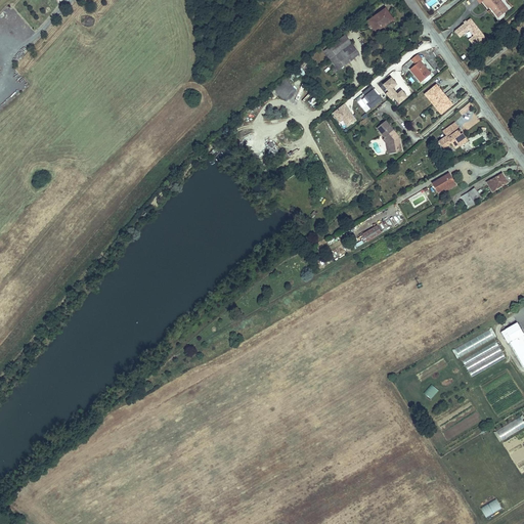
[(490,7),(498,17),(508,10),(499,0),(483,0),(482,1),(488,8),(490,7)]
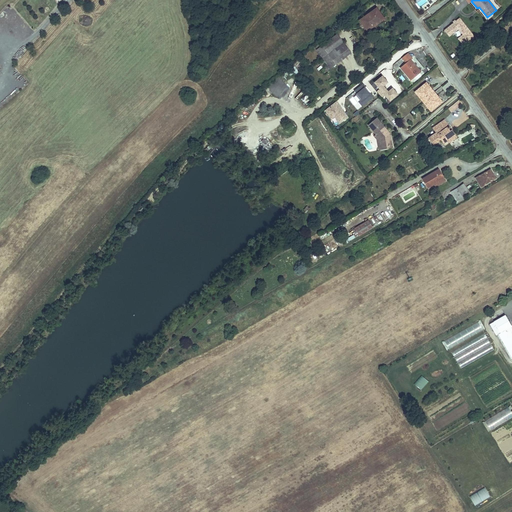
[(385,20),(377,8),(361,19),(366,26),(365,27),(368,31),(374,27),(374,28),(385,20)]
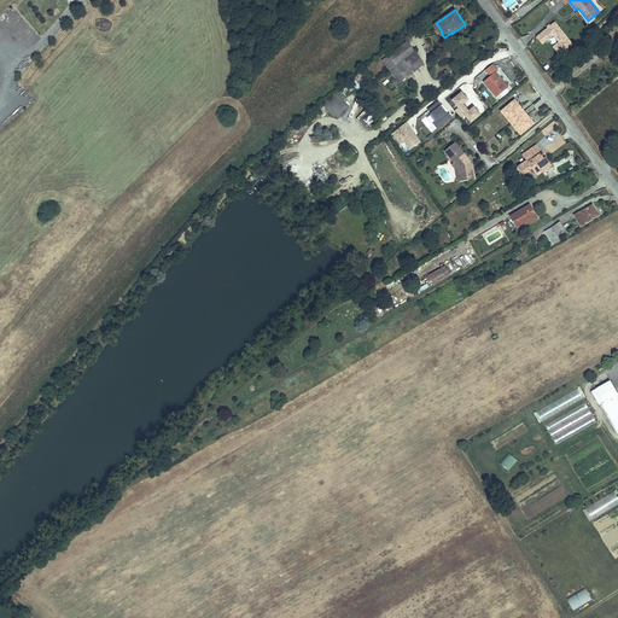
[(573,45),(557,22),(536,36),(542,45),(551,40),(561,54),(573,45)]
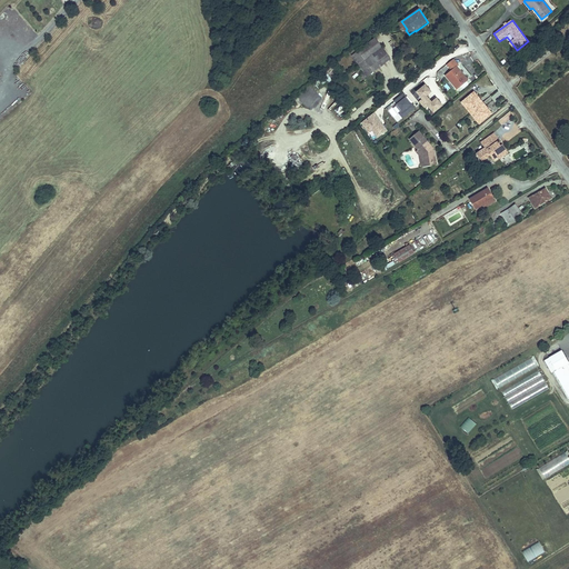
[(365,60),(381,48),(375,39),(358,51),(365,60)]
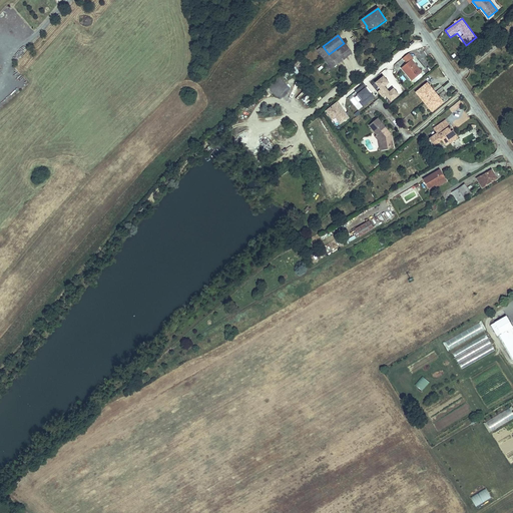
[(337,65),(352,53),(344,43),(329,54),(337,65)]
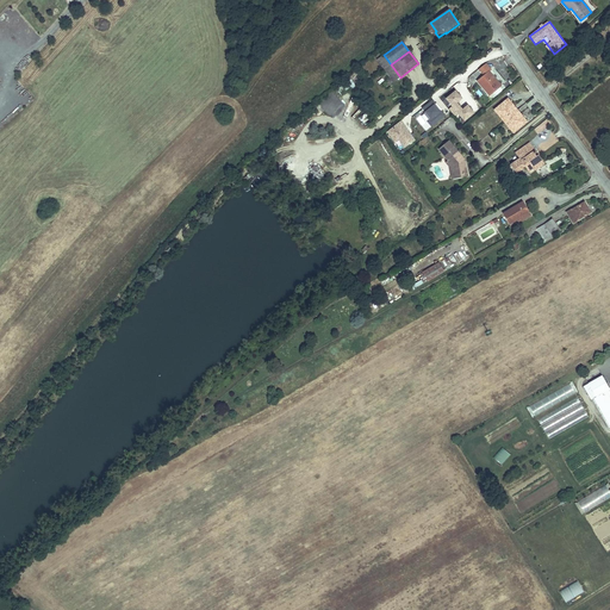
[(391,64),(384,55),(377,60),(391,79),(393,82),(400,78),(391,64)]
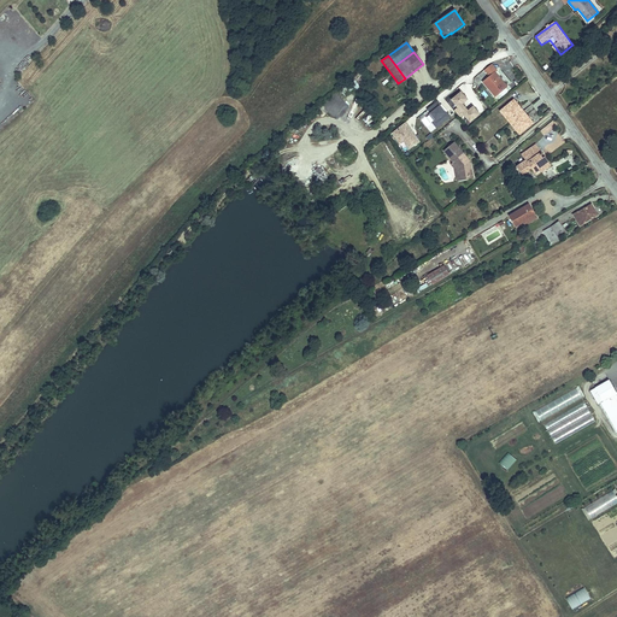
[(506,87),(494,72),(483,82),(495,97),(499,94),(505,88),(506,87)]
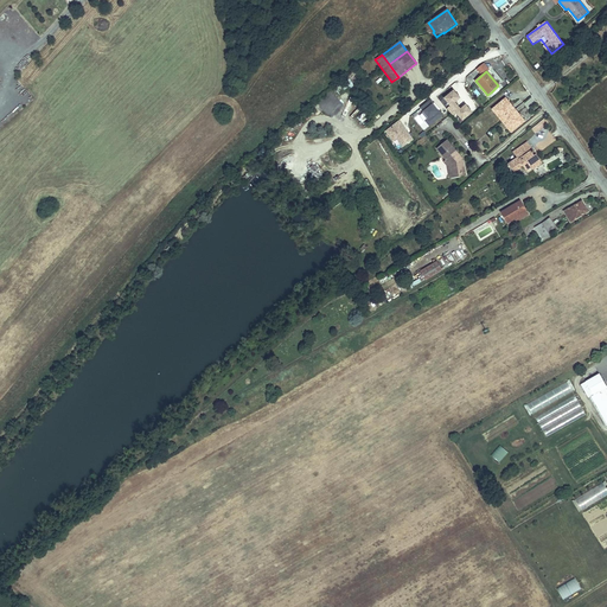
[(355,85),(347,77),(344,80),(350,87),(350,88),(355,85)]
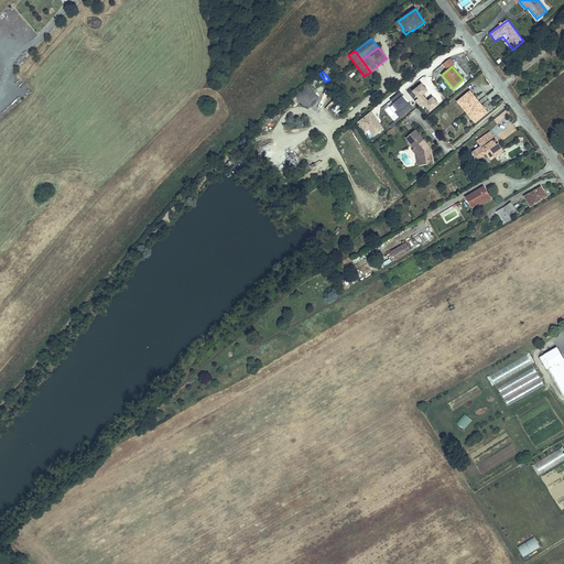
[(313,89),(325,80),(320,74),(308,83),(313,89)]
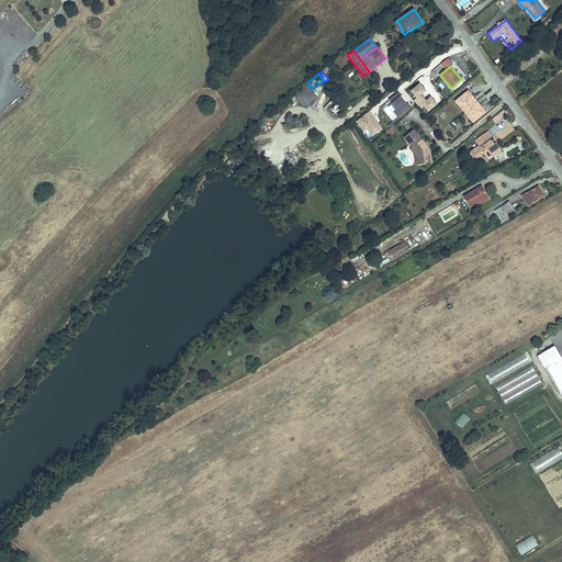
[(427,85),(422,78),(414,85),(419,91),(427,85)]
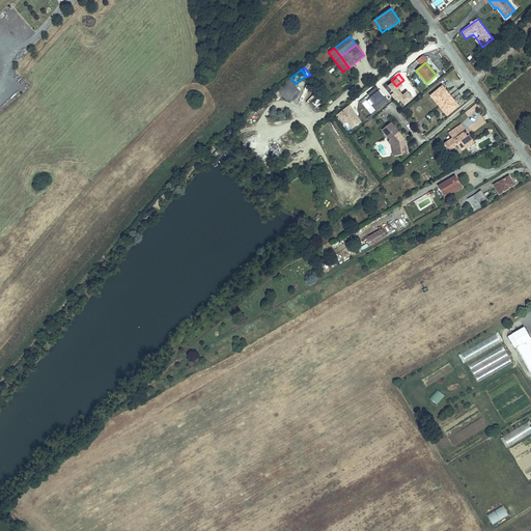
[(396,86),(391,80),(387,83),(392,89),(396,86)]
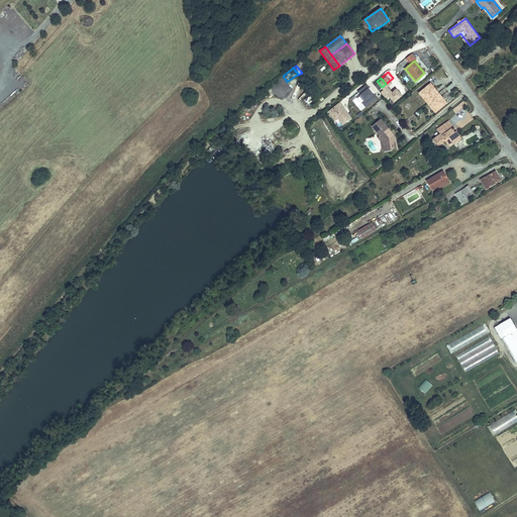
[(281,80),(272,90),(287,103),(292,97),(290,95),(294,90),(281,80)]
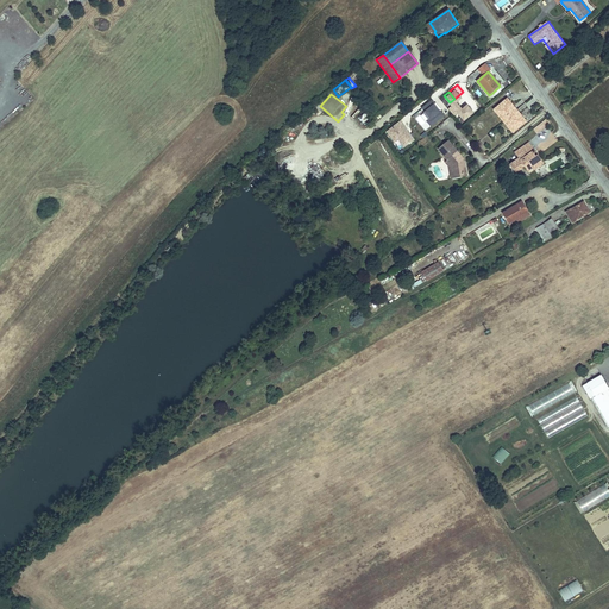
[(439,106),(433,99),(429,101),(435,110),(439,106)]
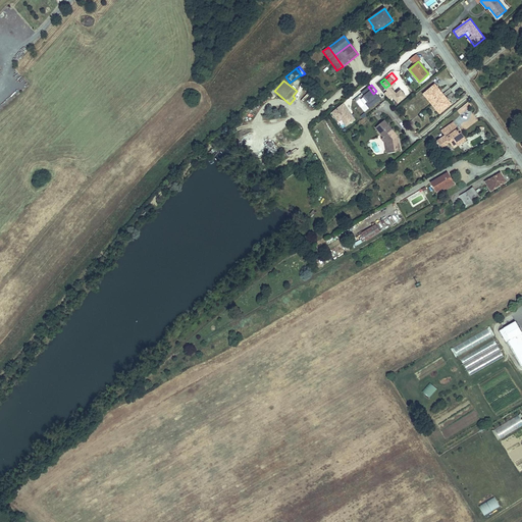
[(431,104),(442,94),(438,90),(437,91),(433,86),(423,94),(431,104)]
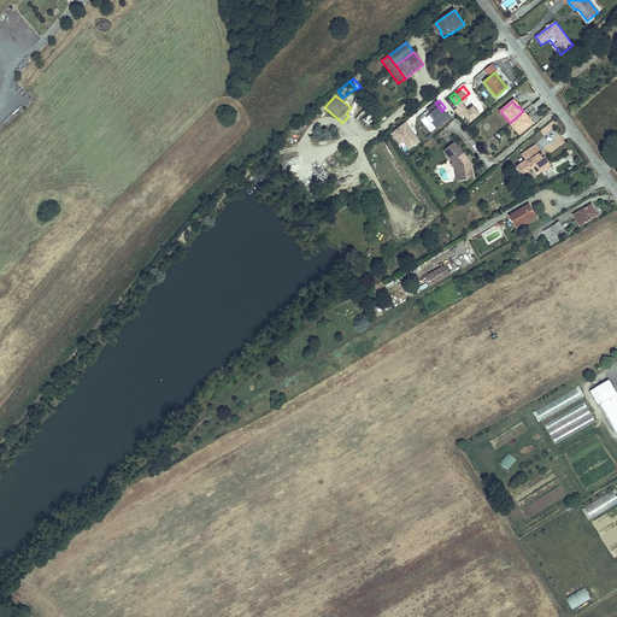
[(532,124),(526,118),(528,117),(523,111),(510,123),(519,134),(532,124)]
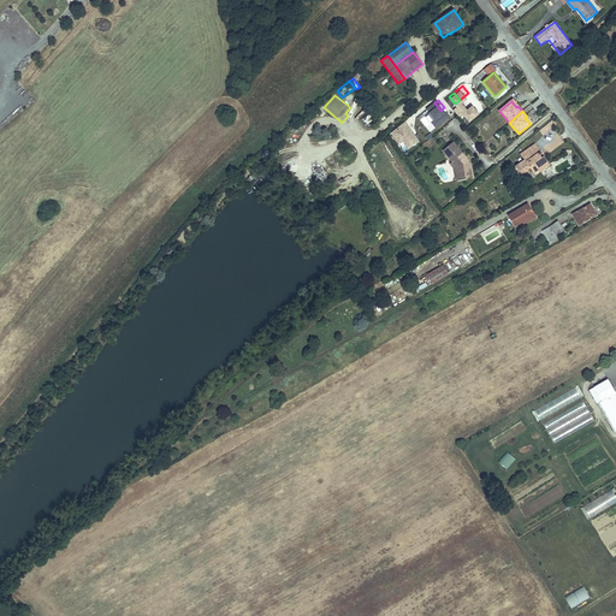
[(407,122),(391,132),(404,152),(420,142),(407,122)]
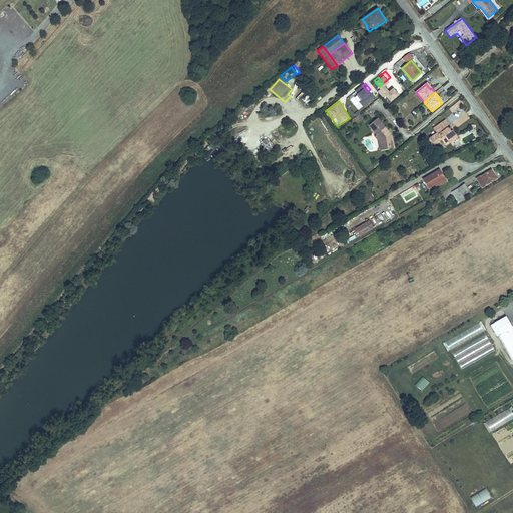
[(380,120),(371,127),(379,136),(382,140),(384,149),(395,147),(393,137),(390,137),(388,135),(390,132),(380,120)]
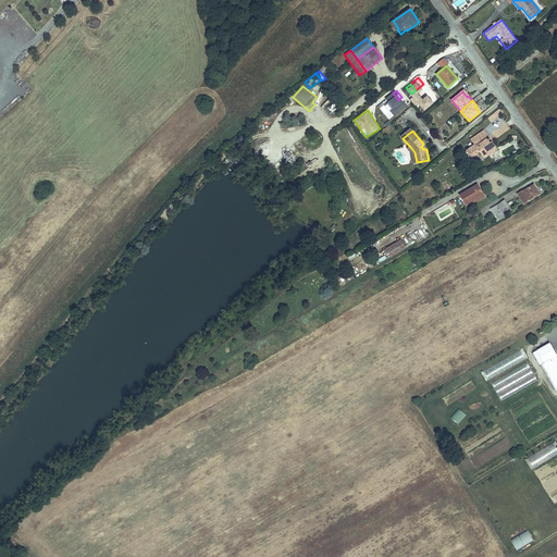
[(484,133),(471,143),(475,148),(468,153),(474,162),(482,157),(484,160),(490,156),(489,155),(496,149),(492,144),(491,145),(487,141),(490,140),(484,133)]
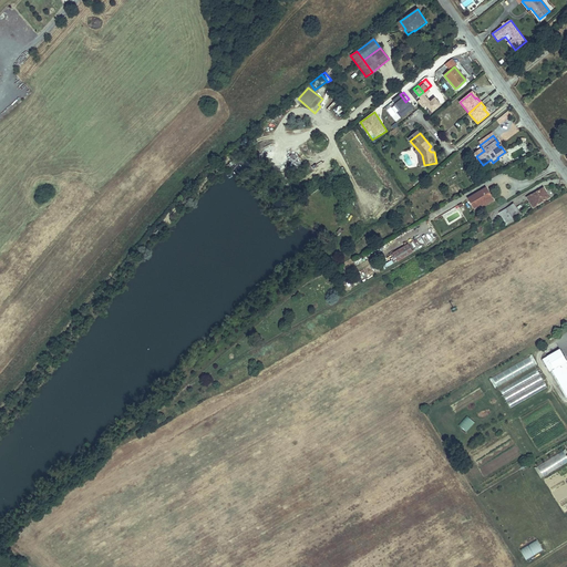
[(420,168),(436,165),(436,163),(424,165),(422,155),(419,151),(415,153),(418,155),(420,168)]
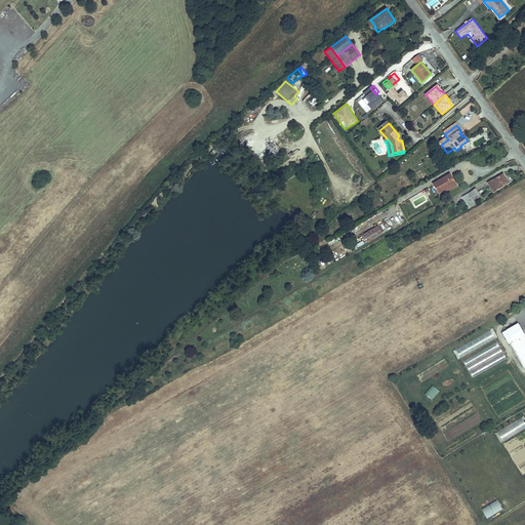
[(468,140),(460,146),(461,147),(463,149),(470,144),(468,140)]
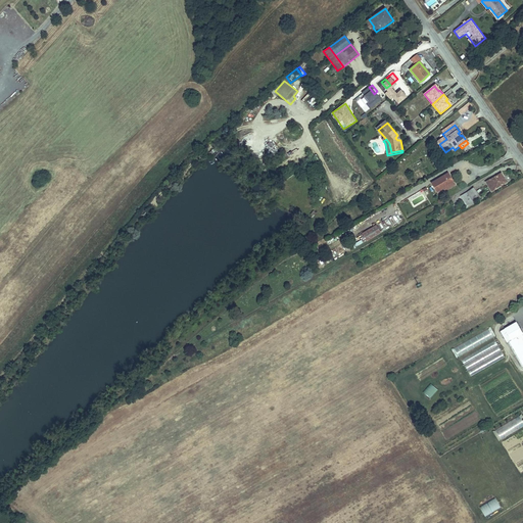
[(443,188),(454,182),(448,173),(431,183),(436,192),(443,188)]
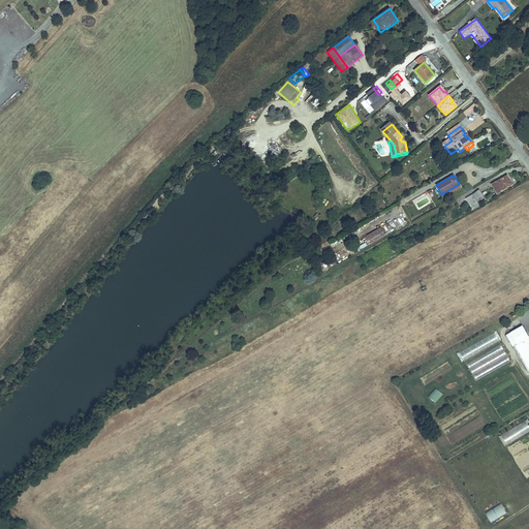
[(497,193),(512,184),(507,175),(492,184),(497,193)]
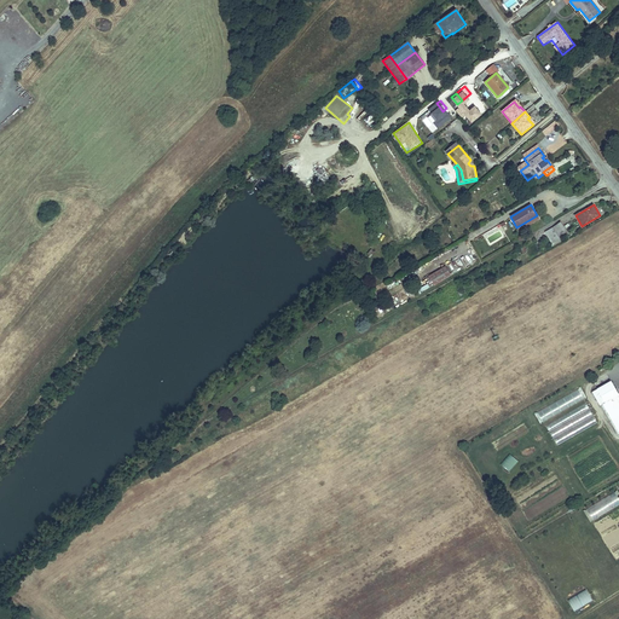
[(527,226),(539,219),(537,215),(525,223),(527,226)]
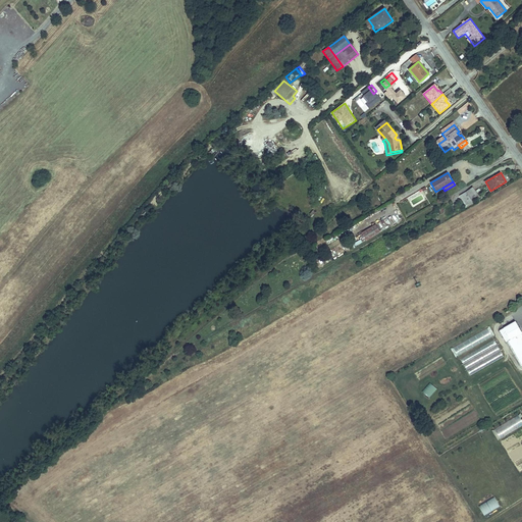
[(479,195),(473,188),(466,192),(460,196),(465,204),(472,200),(479,195)]
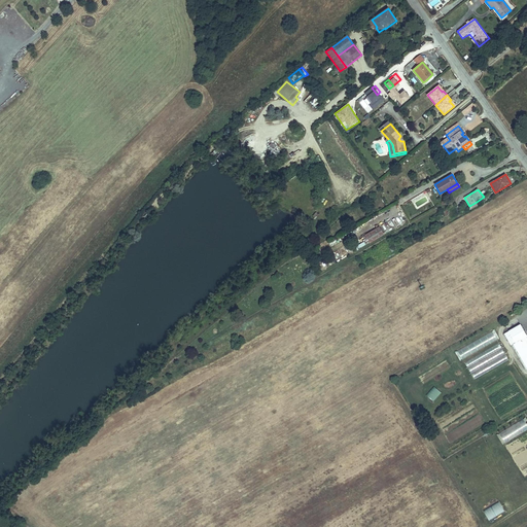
[(370,243),(384,235),(379,226),(365,235),(370,243)]
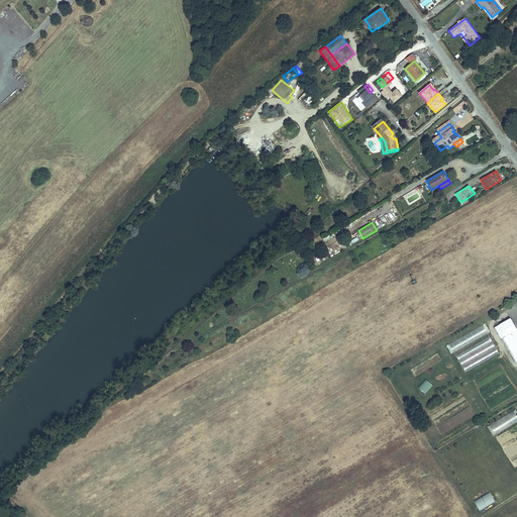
[(516,336),(513,330),(516,329),(510,320),(500,326),(506,337),(505,338),(512,352),(515,350),(516,354),(516,336)]
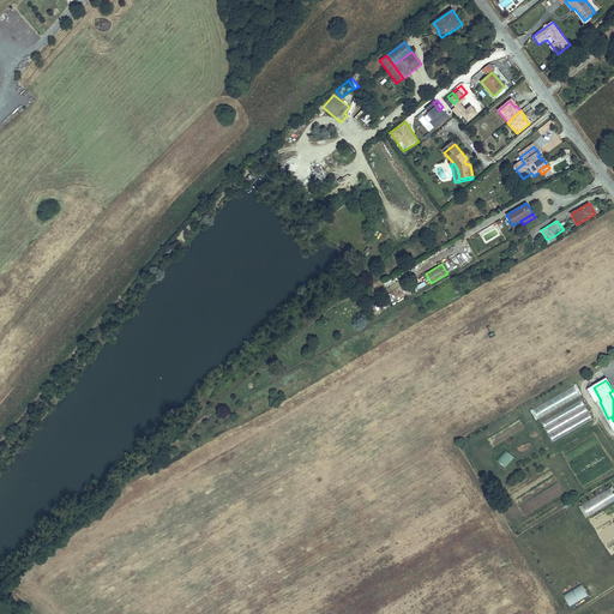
[(573,386),(529,408),(535,420),(579,397),(573,386)]
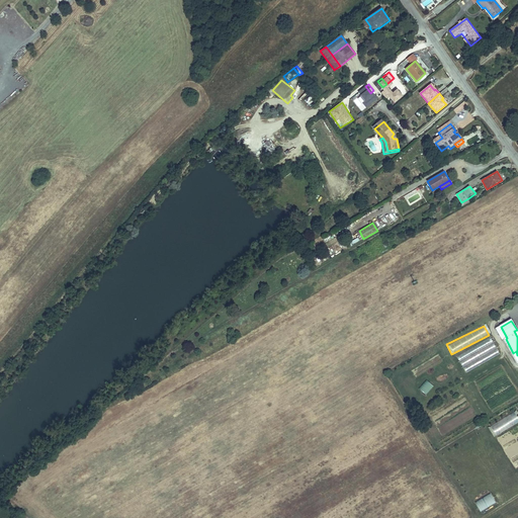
[(506,339),(507,338),(501,327),(496,329),(503,340),(506,339)]
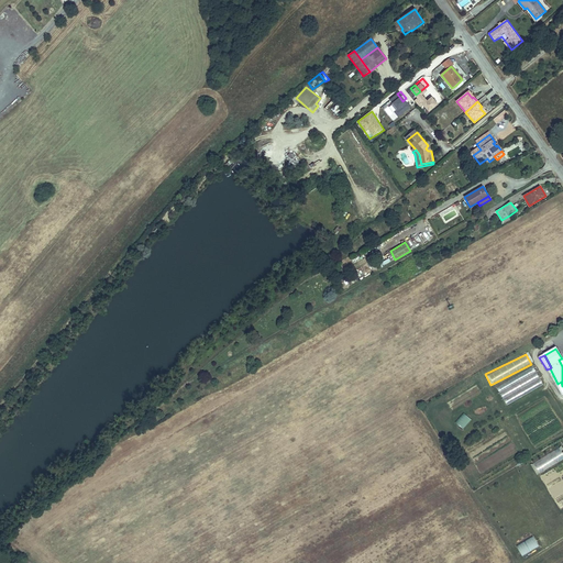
[(506,405),(543,386),(533,367),(496,386),(506,405)]
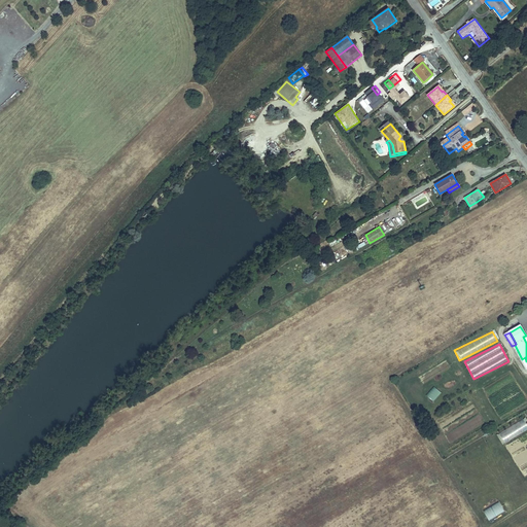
[(433,386),(425,394),(432,401),(441,393),(433,386)]
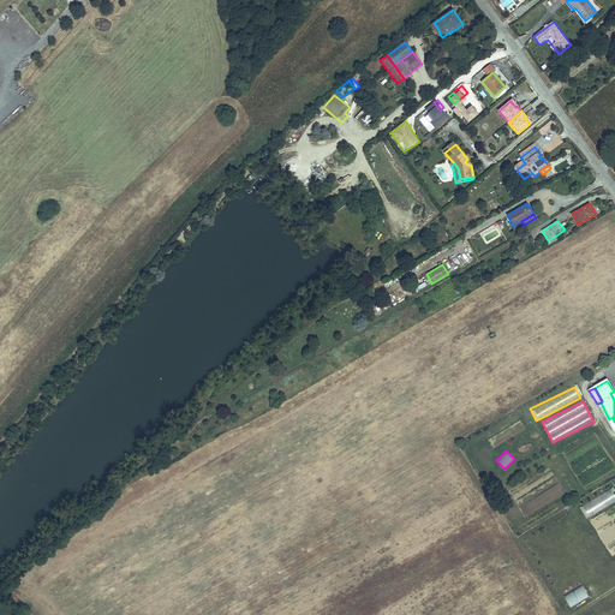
[(614,495),(610,488),(581,505),(589,517),(614,501),(614,495)]
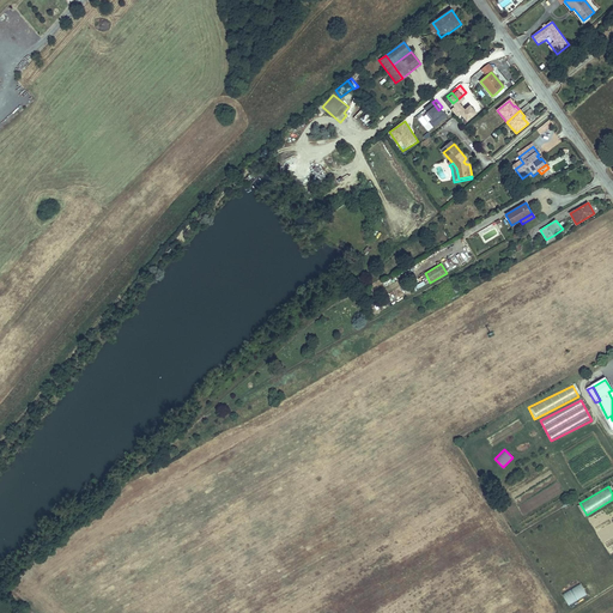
[(566,605),(587,596),(581,584),(562,593),(566,605)]
